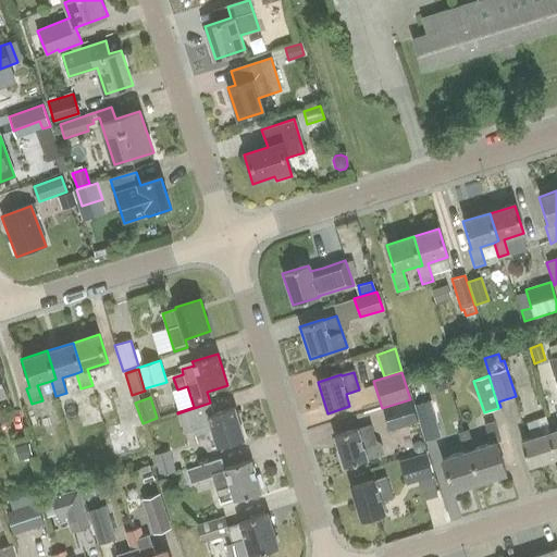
[(418,422),(410,399),(382,408),(390,431),(418,422)]
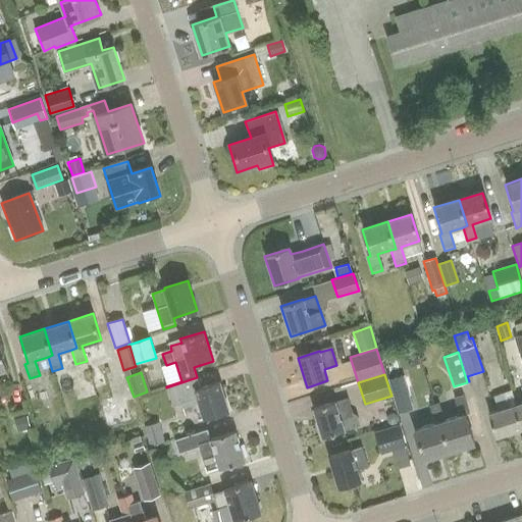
[(387,379),(399,414),(414,409),(404,374),(387,379)]
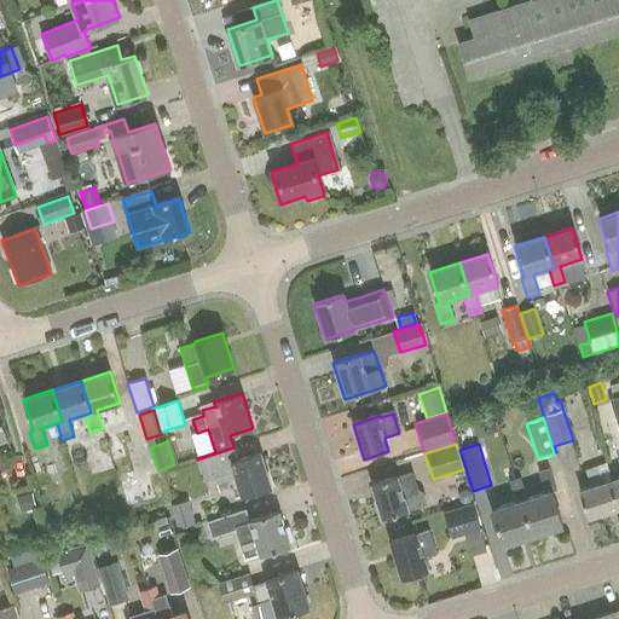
[(233,447),(197,460),(206,482),(235,474),(243,498),(272,489),(261,453),(238,461),(233,447)]
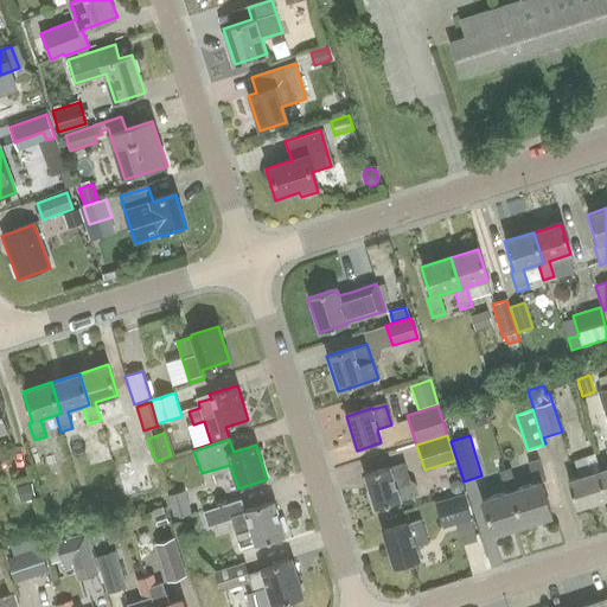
[(606,498),(606,494),(600,472),(595,455),(574,462),(579,479),(568,483),(576,509),(606,498)]
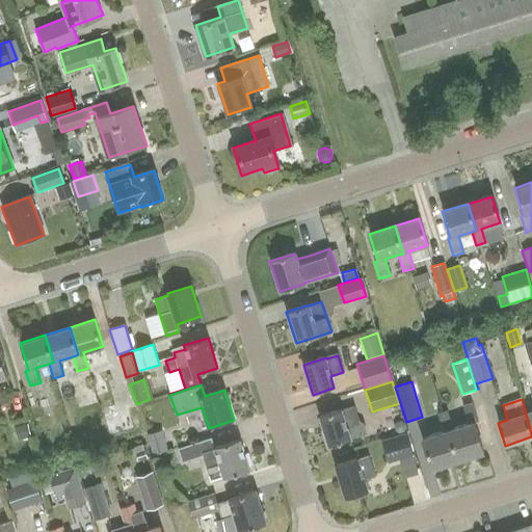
[(447,431),(457,462),(483,454),(473,423),(477,422),(471,403),(462,406),(469,424),(452,429),(447,431)]
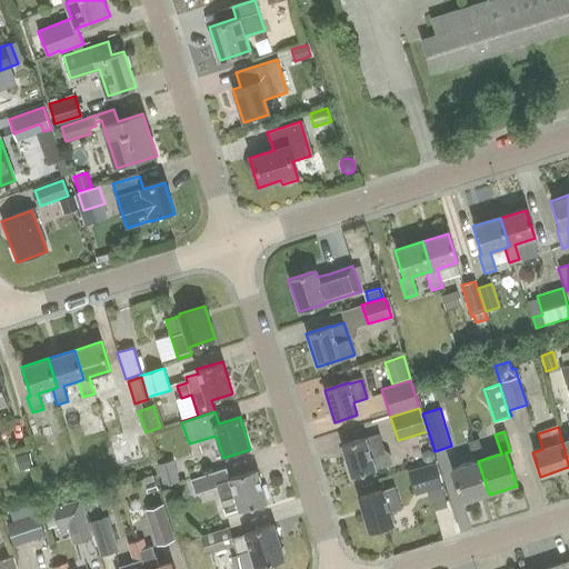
[(373,469),(392,463),(389,453),(382,450),(379,437),(365,440),(365,438),(341,446),(351,477),(373,469)]
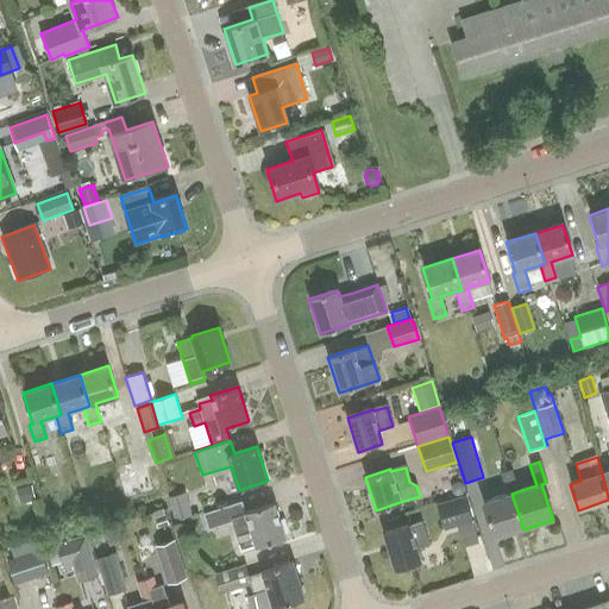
[(512,494),(518,491),(510,471),(501,475),(507,495),(483,503),(495,539),(523,529),(512,494)]
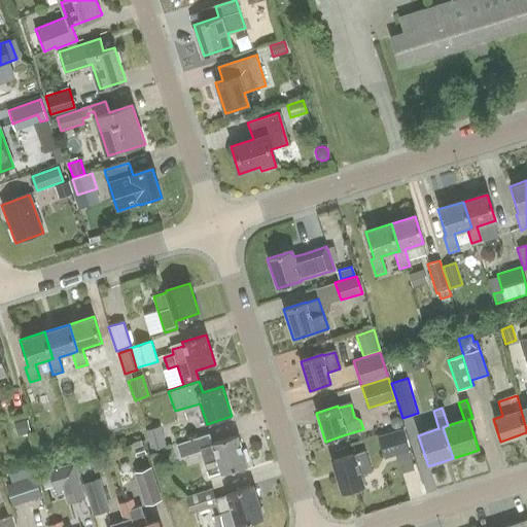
[(13,424),(18,436),(31,433),(28,420),(13,424)]
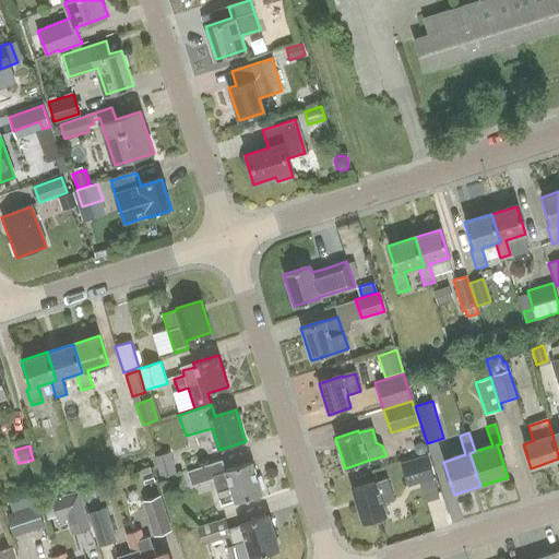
[(154,456),(161,479),(176,475),(169,452),(154,456)]
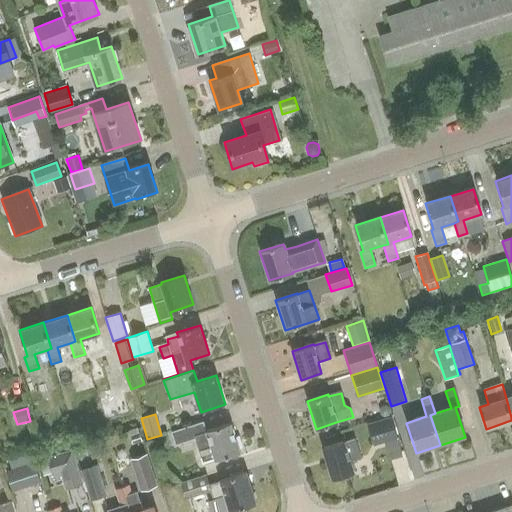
[(390,416),(367,424),(374,446),(397,438),(390,416)]
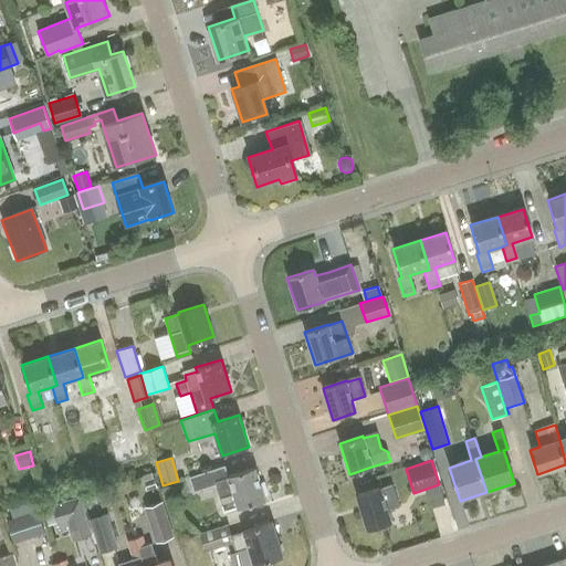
[(192,493),(215,486),(219,500),(233,495),(238,511),(264,502),(254,470),(223,480),(220,468),(188,479),(192,493)]
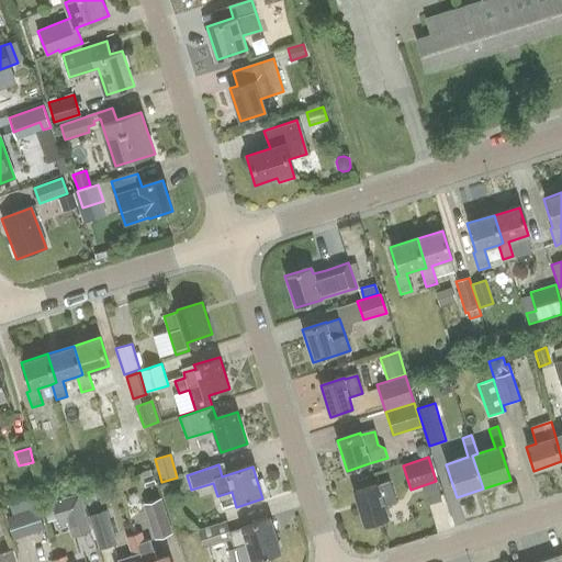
[(141,473),(145,487),(155,484),(150,470),(141,473)]
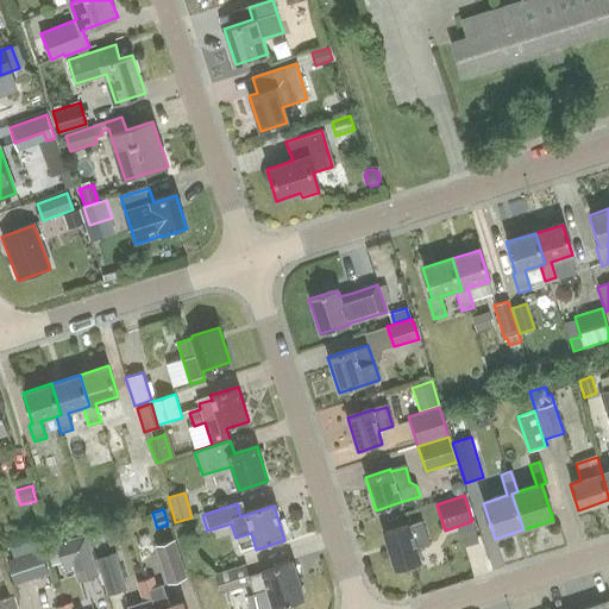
[(416,550),(429,546),(421,522),(383,534),(394,571),(421,562),(416,550)]
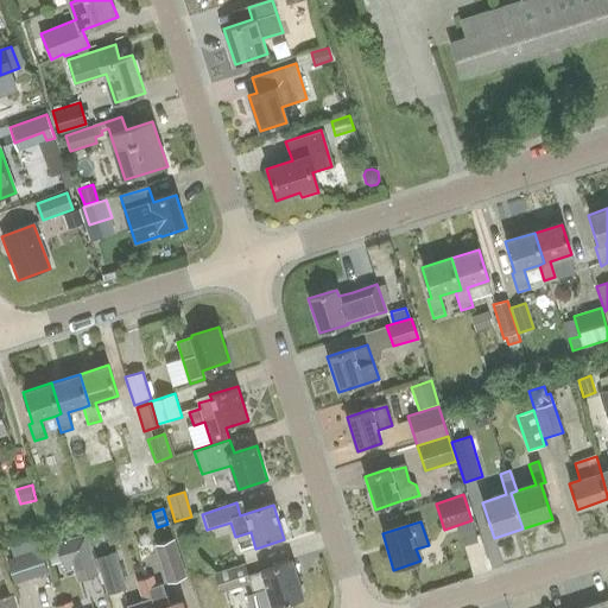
[(56,543),(63,565),(93,556),(86,533),(56,543)]
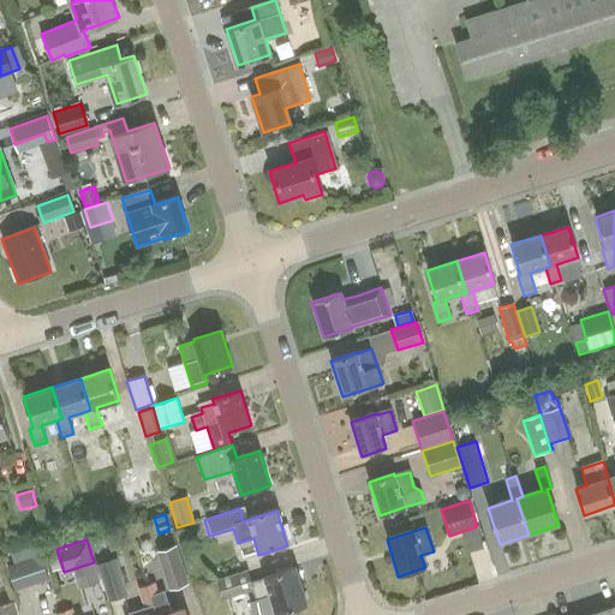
[(157,551),(169,589),(189,583),(177,545),(157,551)]
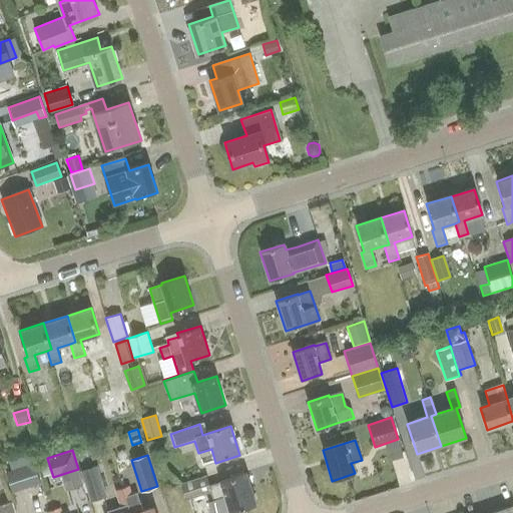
[(6,472),(12,493),(41,484),(34,463),(6,472)]
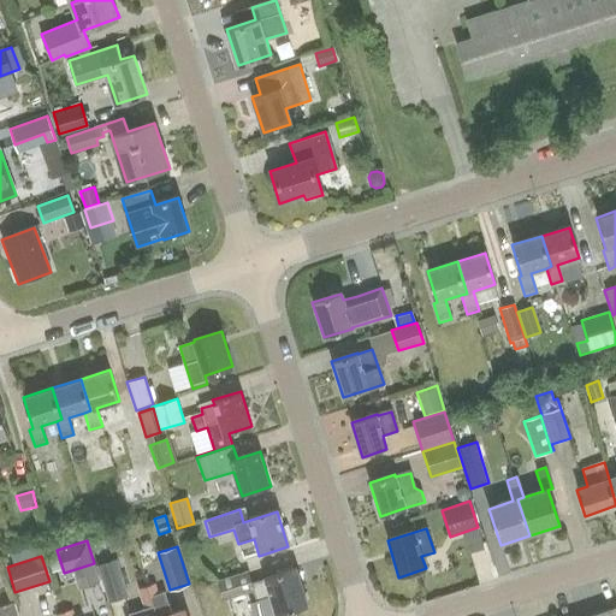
[(116,560),(98,566),(108,602),(128,596),(116,560)]
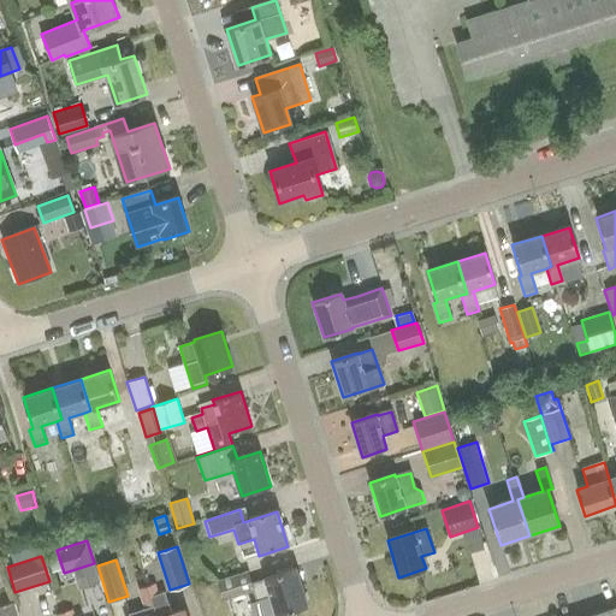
[(253,592),(256,603),(270,599),(274,615),(277,615),(308,606),(296,570),(265,580),(250,585),(247,573),(218,581),(224,600),(253,592)]
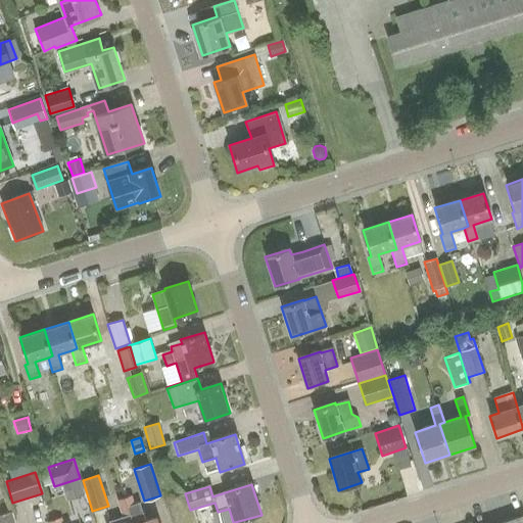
[(125,500),(132,522),(158,522),(158,520),(145,522),(139,503),(133,505),(130,497),(125,500)]
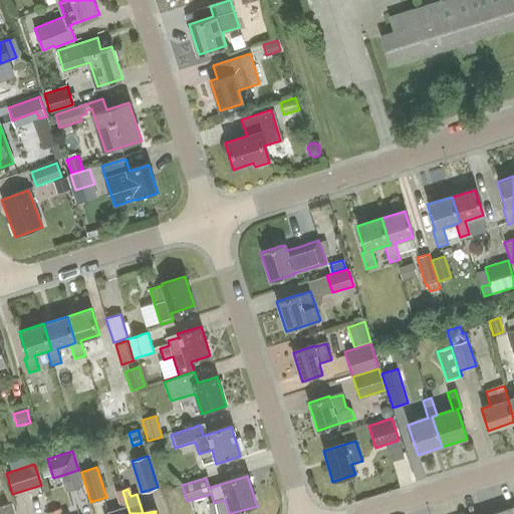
[(108,513),(130,513),(122,491),(115,493),(120,510),(108,513)]
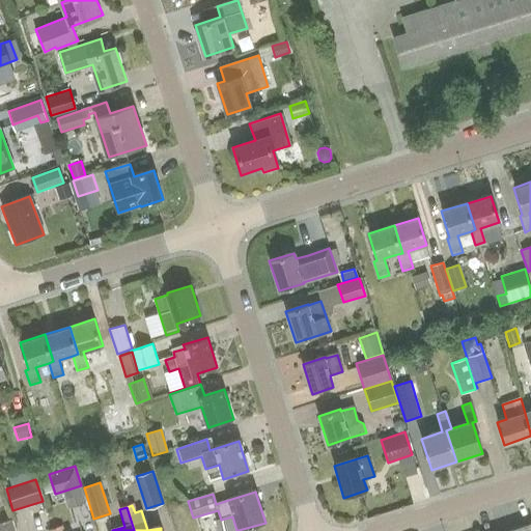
[(0,523),(0,530),(15,530),(11,520),(0,523)]
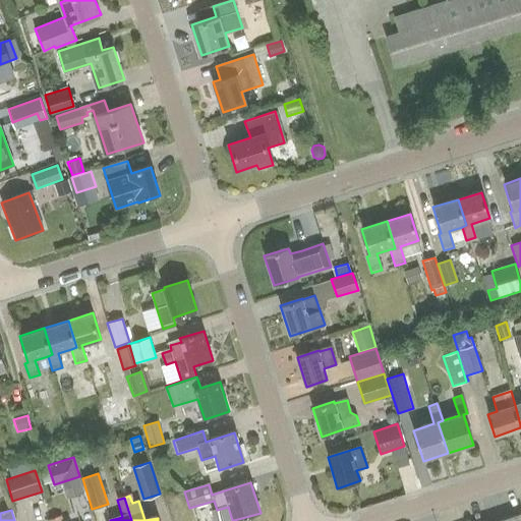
[(520,520),(520,512),(494,520),(520,520)]
